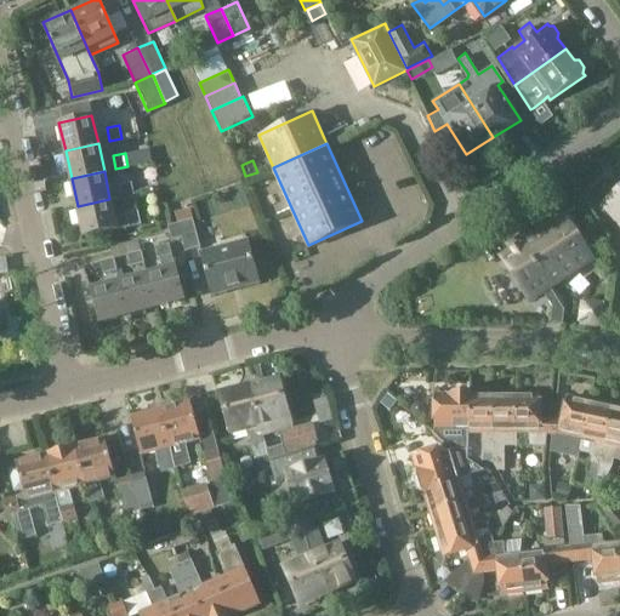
[(134,194),(131,180),(119,183),(121,197),(134,194)]
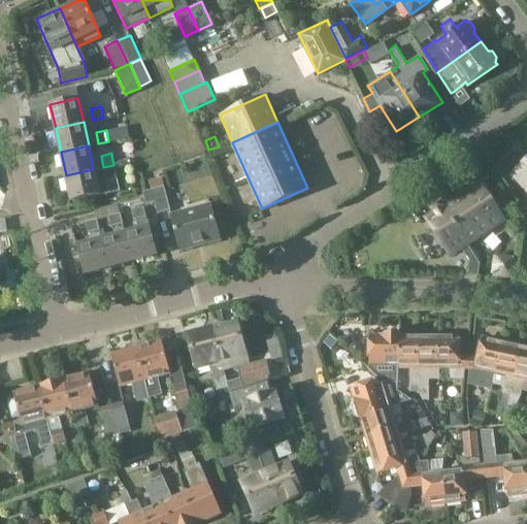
[(526,158),(513,170),(526,186),(526,158)]
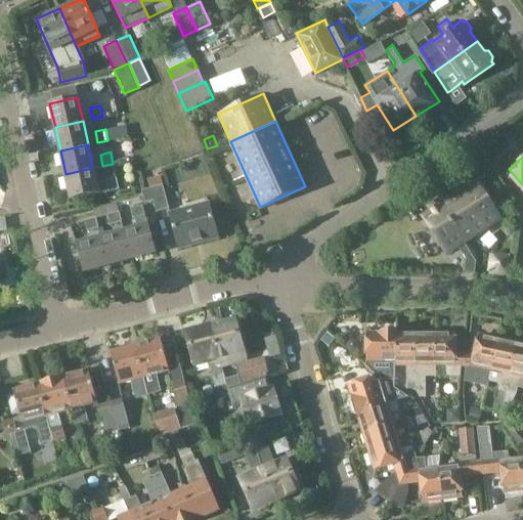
[(95,181),(92,168),(66,174),(71,199),(98,192),(97,191),(118,187),(116,175),(105,178),(105,179),(95,181)]
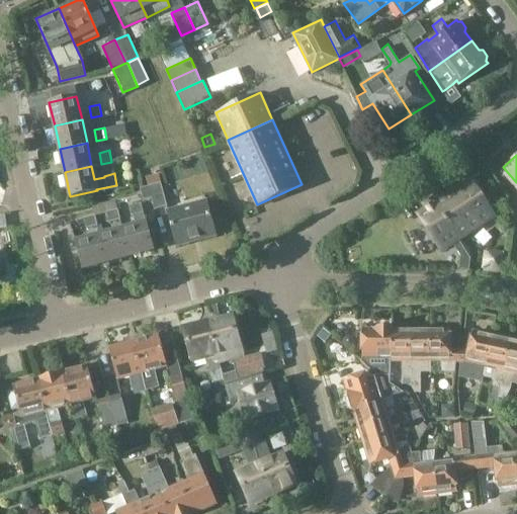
[(150,196),(154,208),(167,204),(158,171),(145,174),(147,184),(140,186),(143,198),(150,196)]
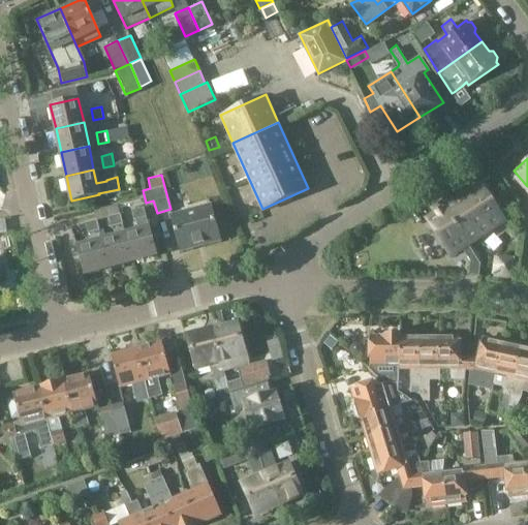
[(482,181),(455,197),(465,216),(458,221),(469,240),(504,217),(482,181)]
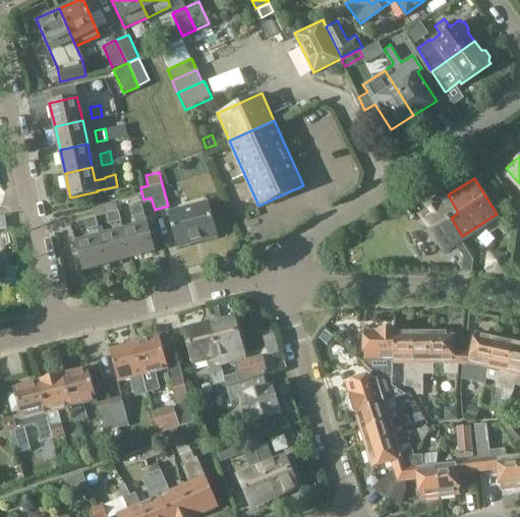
[(424,203),(427,208),(420,213),(443,248),(462,236),(451,218),(458,213),(448,194),(439,200),(436,196),(424,203)]
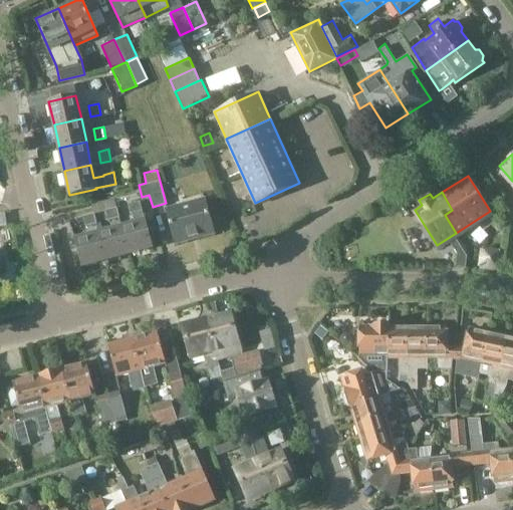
[(203,195),(165,206),(174,240),(213,230),(203,195)]
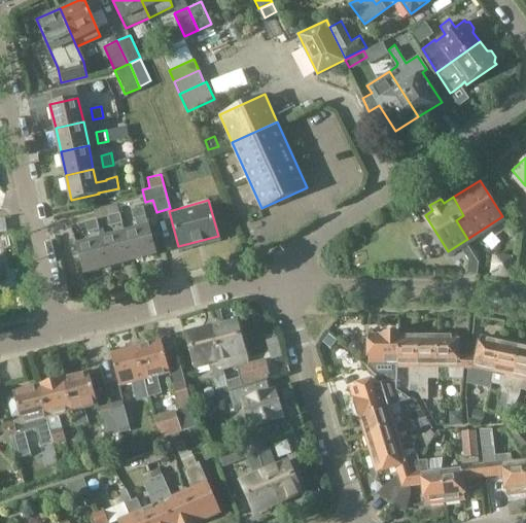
[(137,229),(125,232),(132,259),(155,253),(142,204),(131,207),(133,218),(135,217),(137,229)]
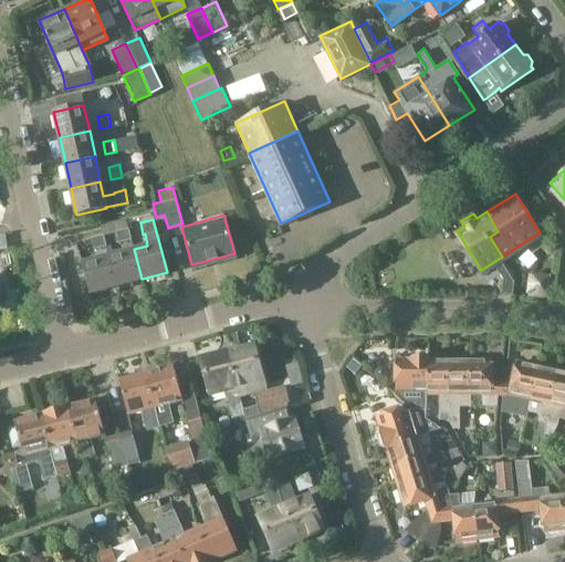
[(131,238),(128,227),(115,230),(118,240),(131,238)]
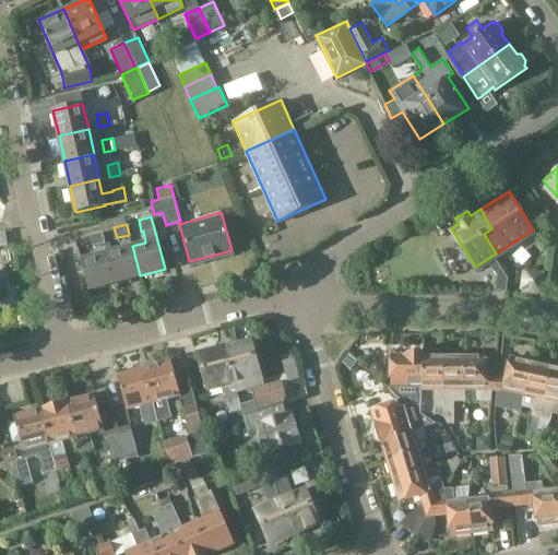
[(104,240),(102,231),(90,234),(93,244),(104,240)]
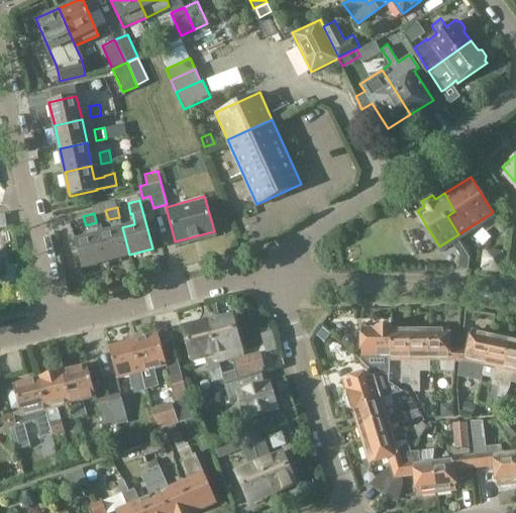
[(122,227),(99,233),(106,261),(129,254),(122,227)]
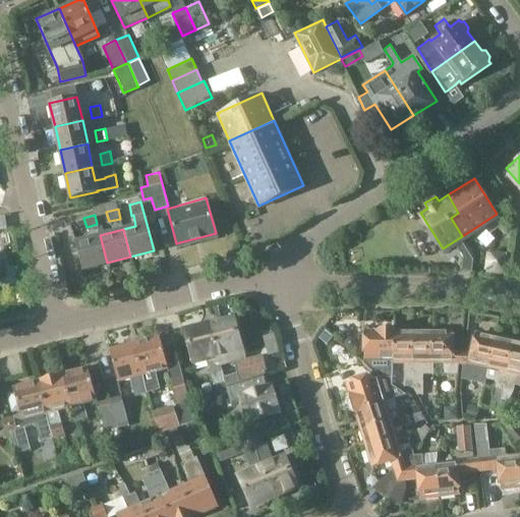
[(83,269),(107,263),(100,235),(76,241),(83,269)]
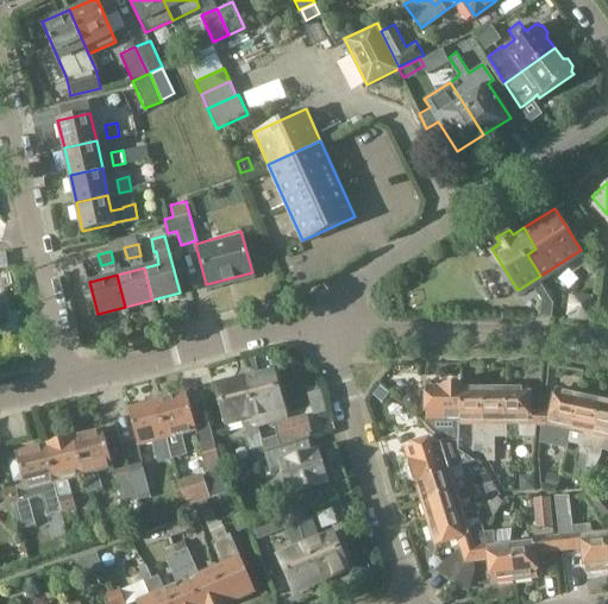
[(552,301),(544,288),(537,293),(541,299),(539,314),(551,315),(552,301)]
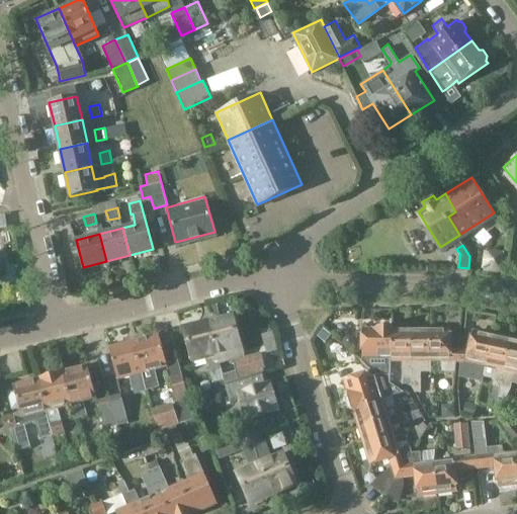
[(506,251),(484,248),(481,268),(502,271),(506,251)]
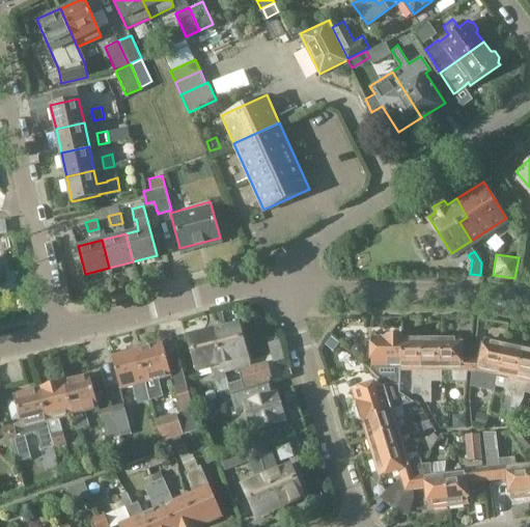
[(239,322),(214,328),(224,368),(249,362),(239,322)]
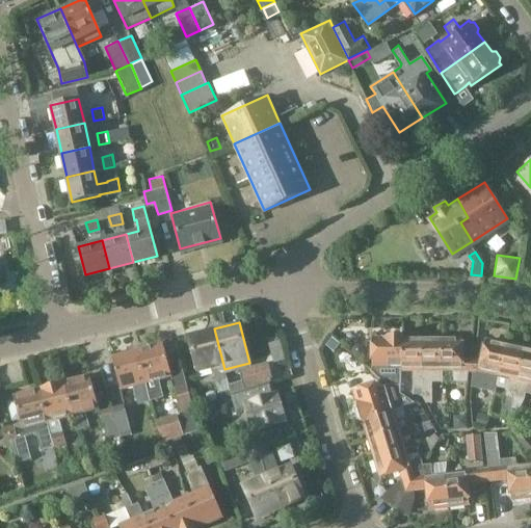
[(197,367),(210,364),(217,391),(229,388),(228,383),(224,369),(214,328),(189,335),(197,367)]
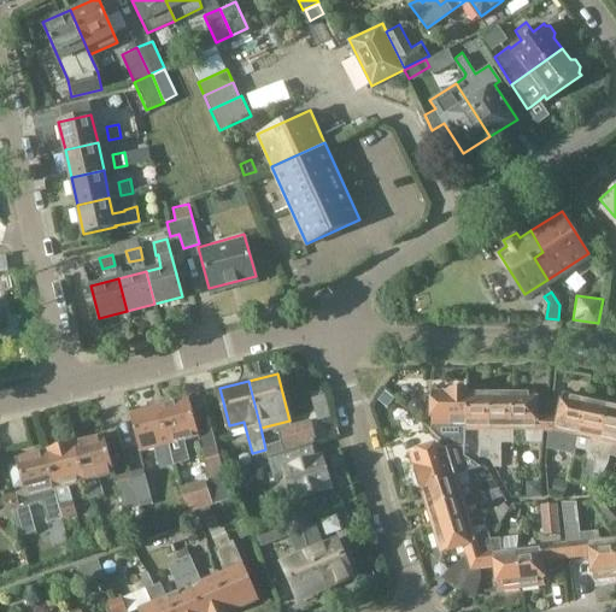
[(450,413),(450,427),(449,446),(464,446),(464,429),(464,388),(444,388),(443,389),(430,389),(430,413),(450,413)]
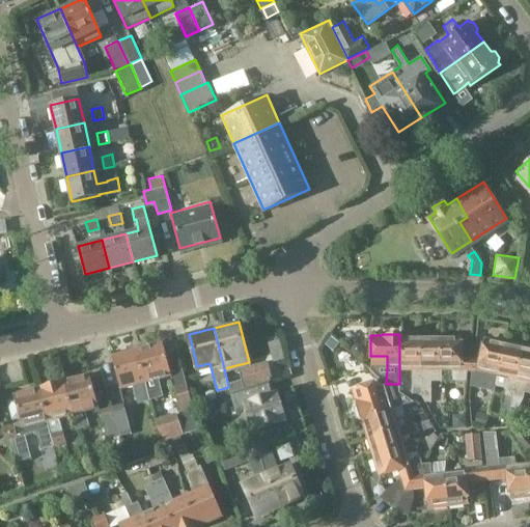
[(399,334),(399,369),(412,369),(412,386),(419,386),(420,335),(406,335),(406,334),(399,334)]
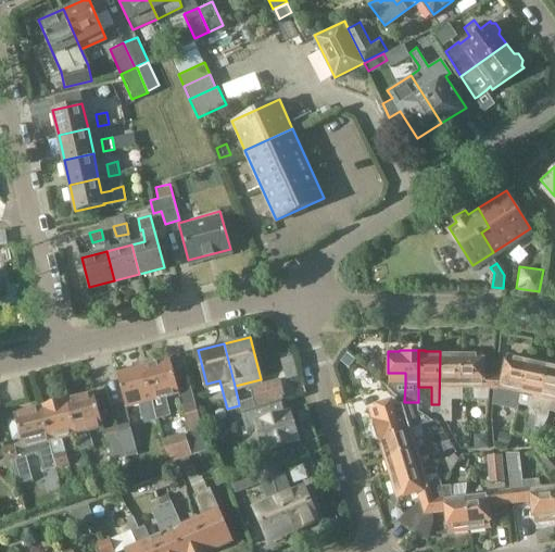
[(439,404),(439,412),(444,419),(451,419),(451,398),(462,399),(462,387),(462,352),(440,351),(439,404)]
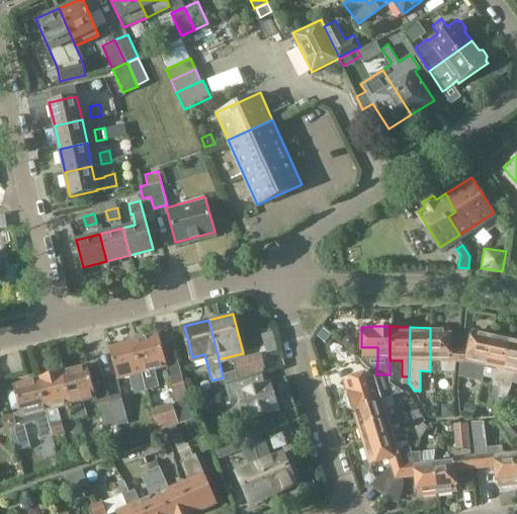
[(432,328),(430,328),(430,360),(439,360),(439,370),(454,370),(454,361),(456,361),(458,348),(449,347),(449,328),(432,328)]
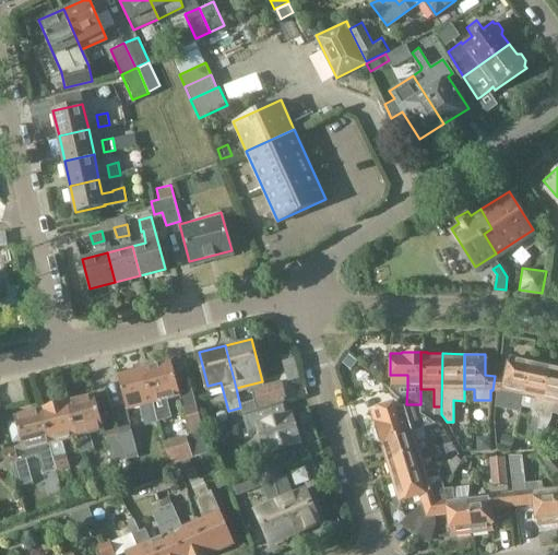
[(496,390),(494,400),(500,401),(510,404),(512,390),(522,392),(529,361),(510,356),(506,377),(495,376),(493,390),(496,390)]
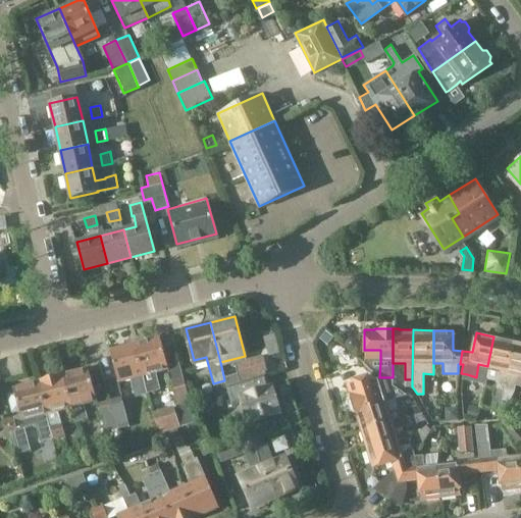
[(160,387),(155,371),(168,367),(160,335),(135,342),(148,391),(160,387)]
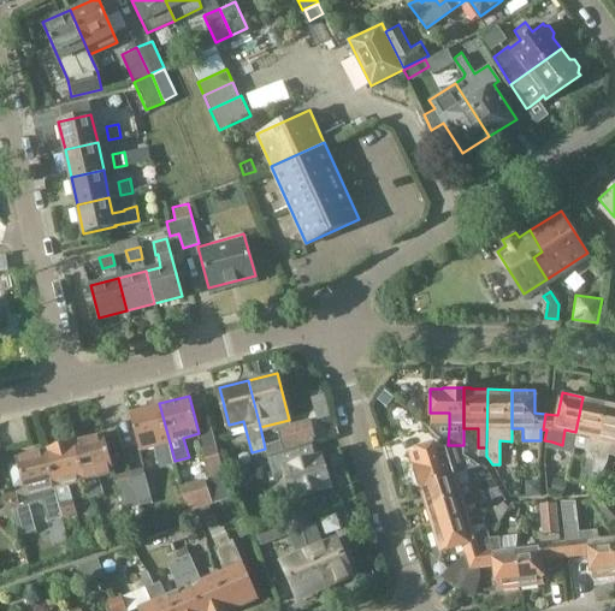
[(407,399),(407,405),(411,410),(417,410),(420,405),(420,401),(415,396),(411,396),(407,399)]
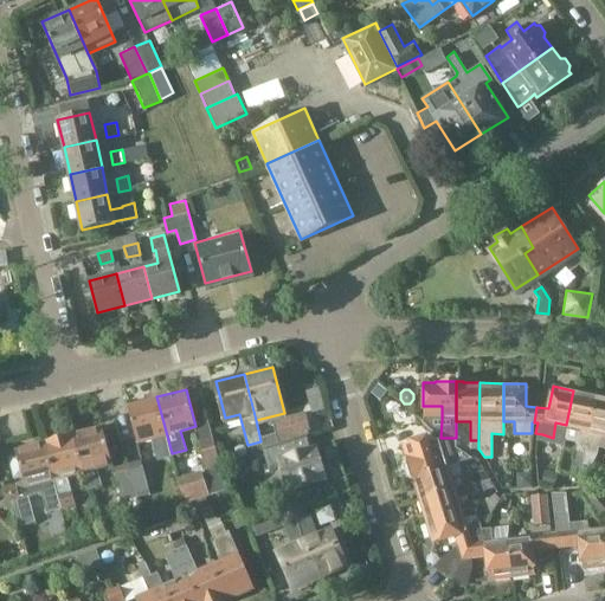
[(562,439),(575,441),(570,467),(579,470),(589,430),(586,430),(594,394),(573,391),(566,425),(562,439)]
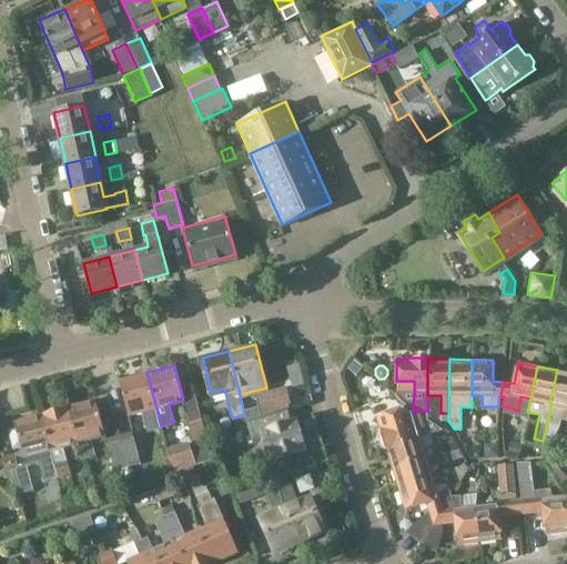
[(560,419),(566,420),(566,372),(557,370),(549,403),(552,403),(543,441),(545,441),(546,435),(557,437),(560,419)]
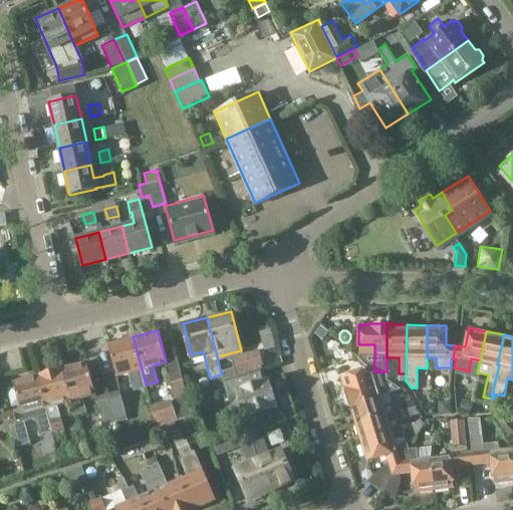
[(134,388),(146,385),(133,336),(108,343),(116,374),(130,371),(134,388)]
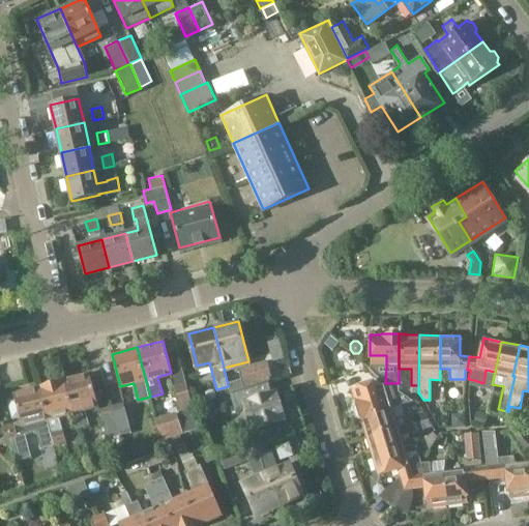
[(238,378),(227,381),(228,386),(229,390),(268,379),(270,379),(265,361),(236,370),(238,378)]
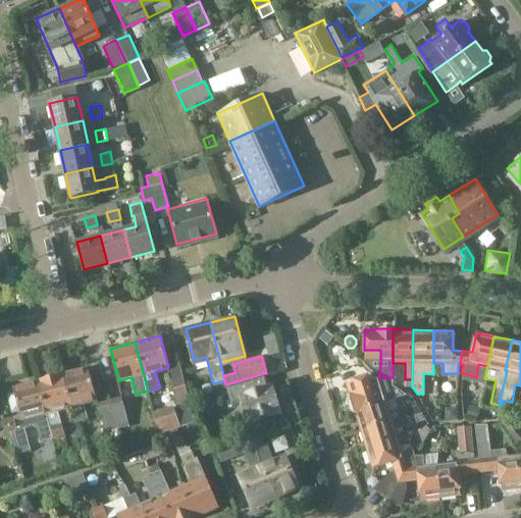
[(88,366),(63,373),(71,406),(69,406),(71,412),(74,421),(88,417),(85,408),(84,402),(97,399),(88,366)]
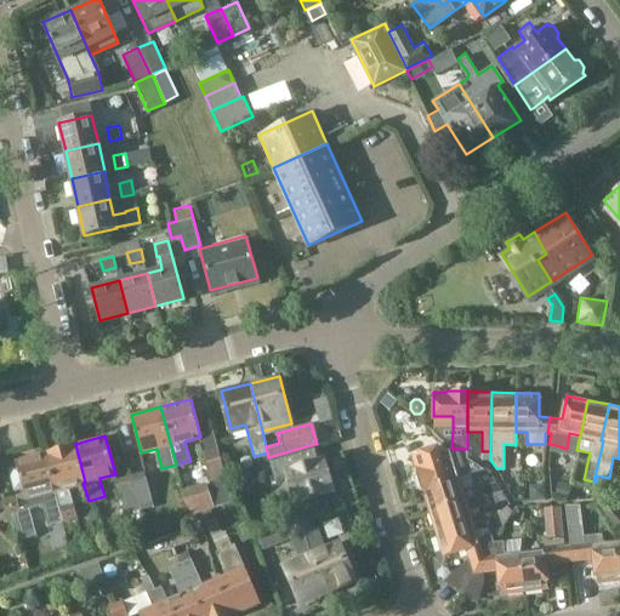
[(61,448),(45,451),(56,490),(55,490),(62,519),(63,523),(77,519),(68,486),(83,483),(85,483),(75,444),(61,448)]
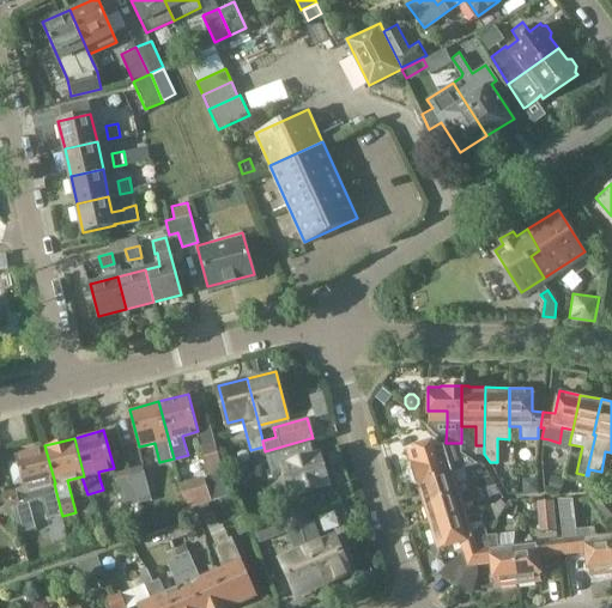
[(310,438),(265,451),(271,474),(284,470),(291,493),(328,482),(319,451),(315,453),(310,438)]
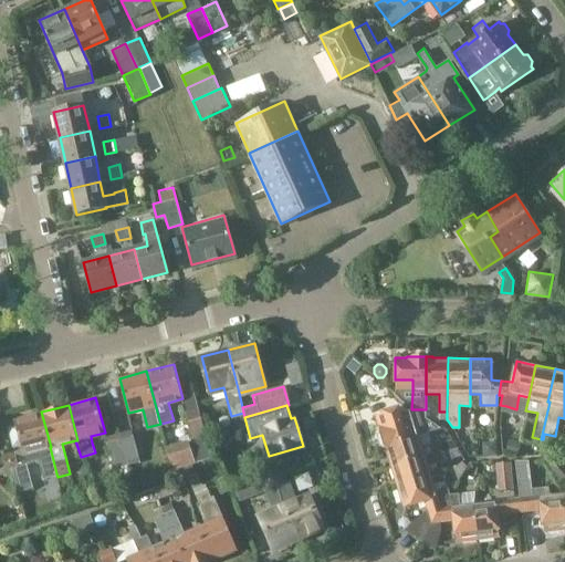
[(384,435),(386,444),(418,435),(414,420),(411,420),(408,413),(400,415),(397,406),(377,412),(384,435)]
